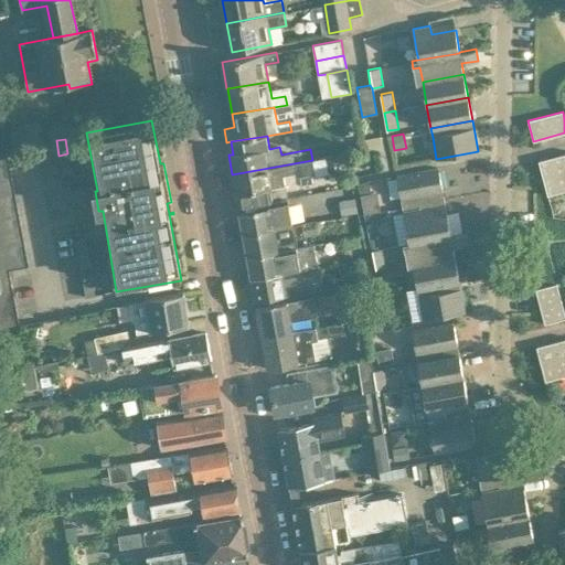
[(7,151),(0,151),(0,164),(9,163),(7,151)]
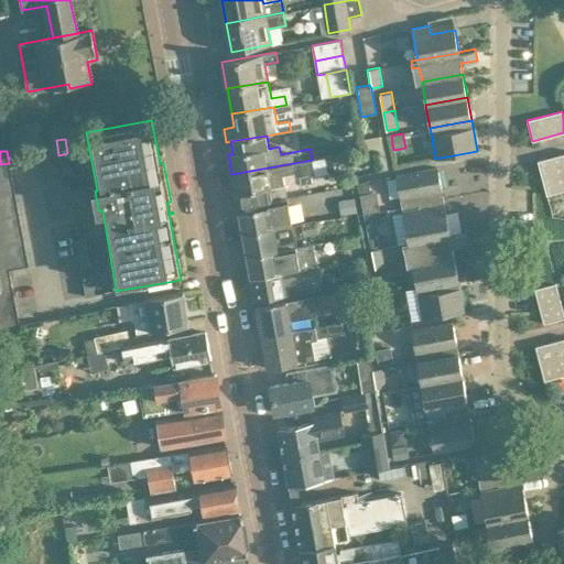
[(563,153),(538,161),(546,195),(563,190),(563,153)]
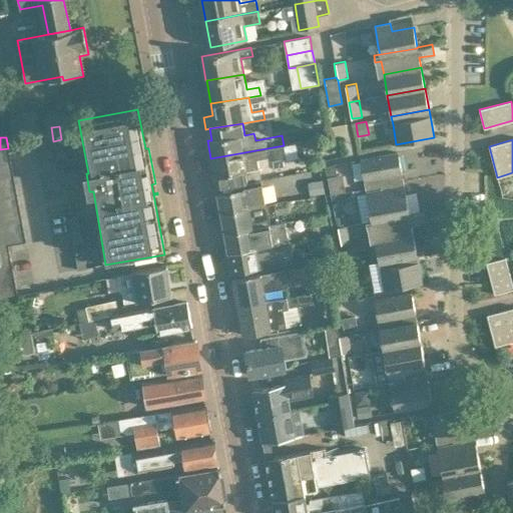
[(62,143),(54,145),(56,157),(64,156),(62,143)]
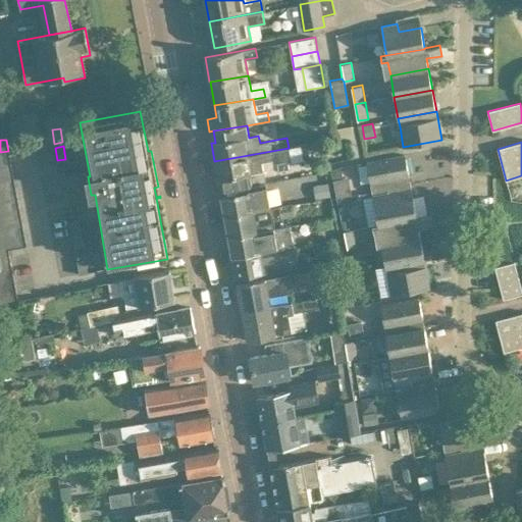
[(289,148),(214,161),(220,191),(253,186),(266,183),(262,162),(272,160),(273,163),(291,159),(289,148)]
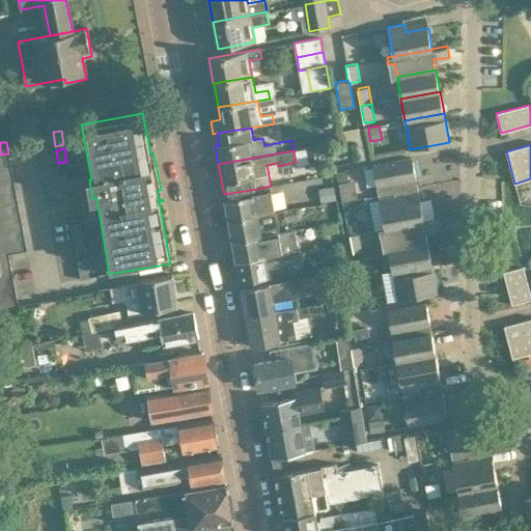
[(8,154),(0,155),(0,167),(10,166),(8,154)]
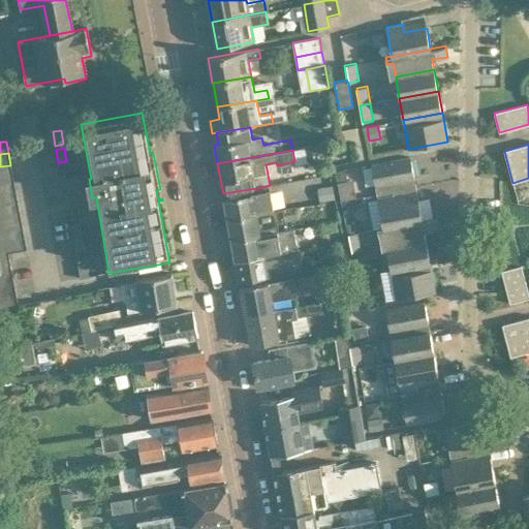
[(390,160),(372,164),(377,193),(394,190),(415,186),(410,157),(390,160)]
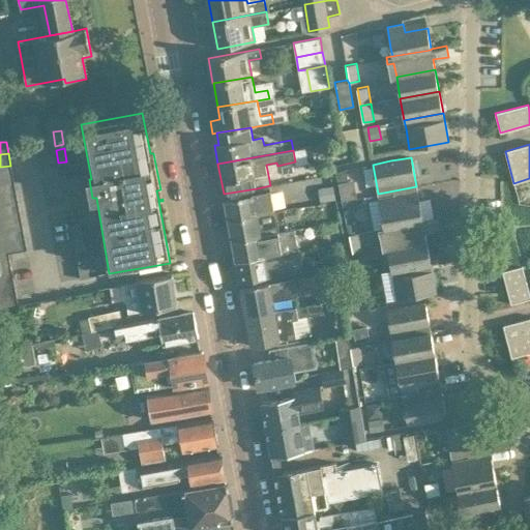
[(10,166),(0,167),(0,179),(13,178),(10,166)]
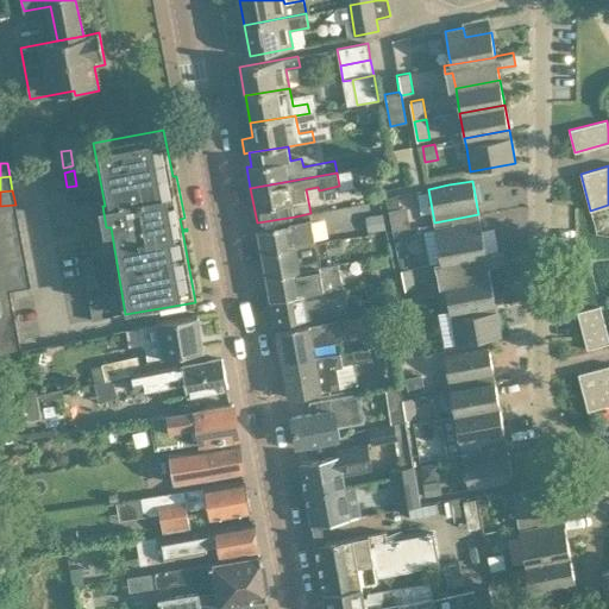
[(384,198),(388,209),(400,207),(397,195),(384,198)]
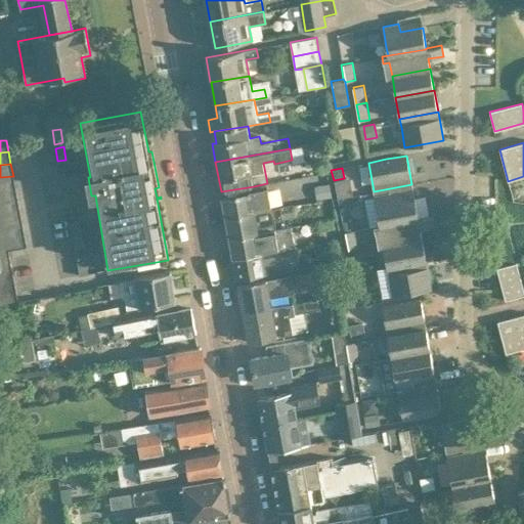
[(81,172),(60,176),(63,189),(83,185),(81,172)]
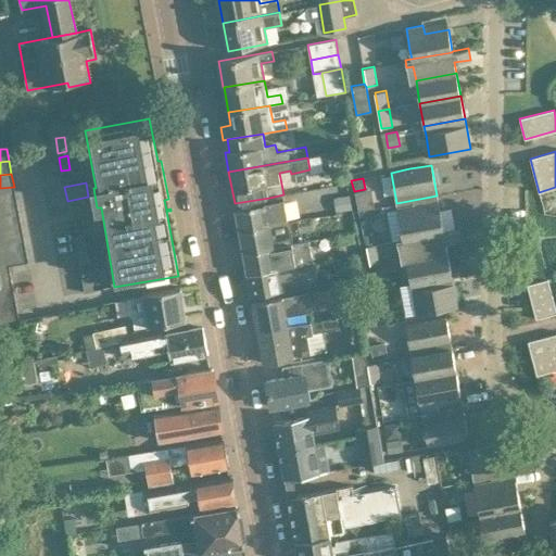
[(14,187),(0,188),(0,201),(16,199),(14,187)]
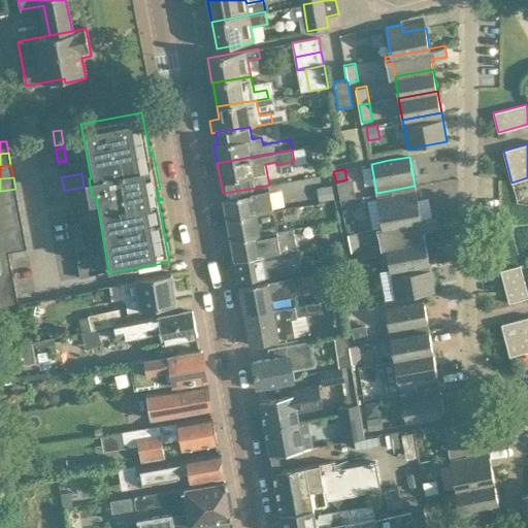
[(317,187),(320,201),(335,198),(332,184),(317,187)]
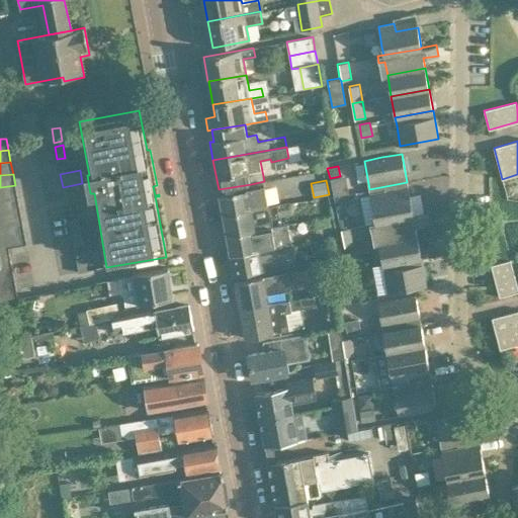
[(385,190),(369,193),(370,198),(371,202),(373,213),(412,206),(407,182),(385,186),(385,190)]
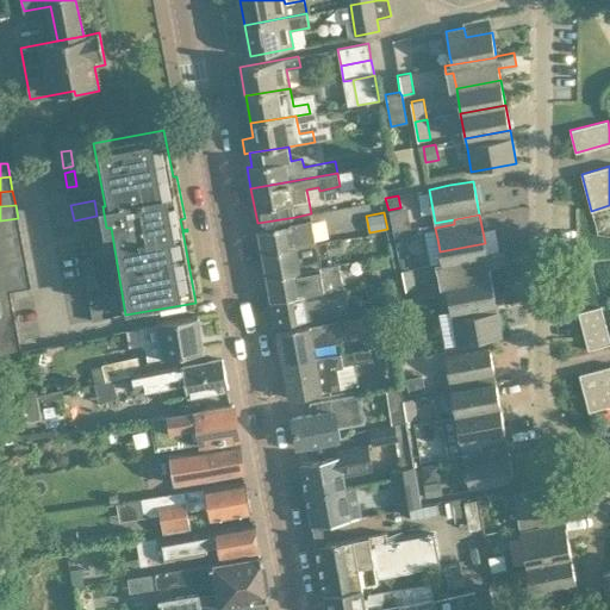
[(18,218),(0,221),(0,235),(20,232),(18,218)]
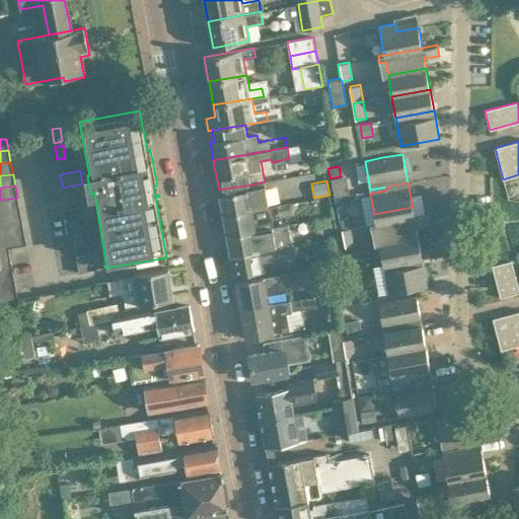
[(220,195),(223,214),(269,206),(268,203),(265,187),(220,195)]
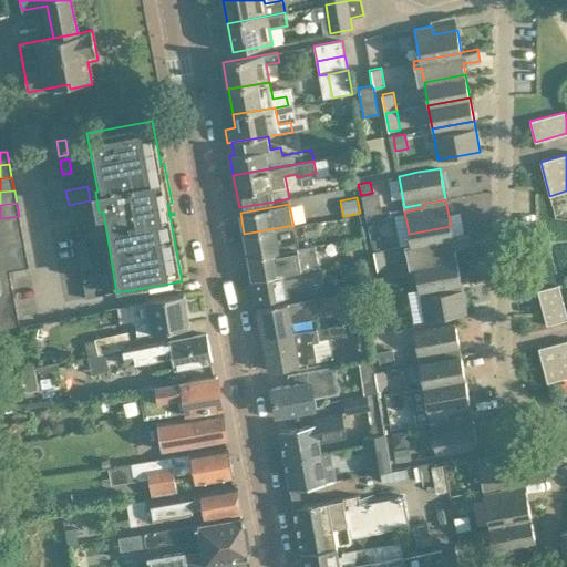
[(19,216),(0,218),(0,232),(21,228),(19,216)]
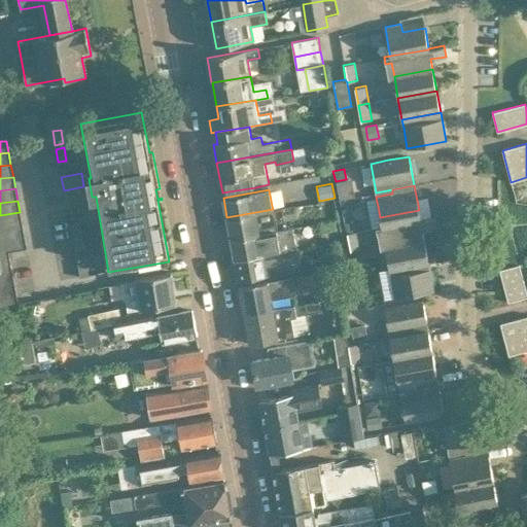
[(294,205),(273,209),(226,217),(231,239),(278,230),(276,219),(295,215),(294,205)]
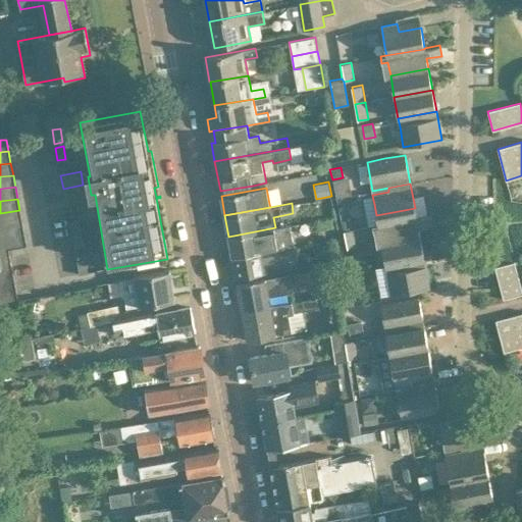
[(378,223),(372,224),(376,243),(376,246),(382,245),(420,238),(418,227),(433,224),(431,215),(416,218),(415,208),(376,215),(378,223)]
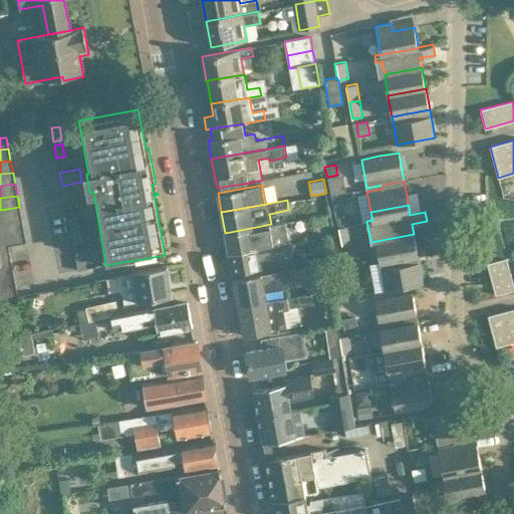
[(19,207),(0,210),(0,222),(21,219),(19,207)]
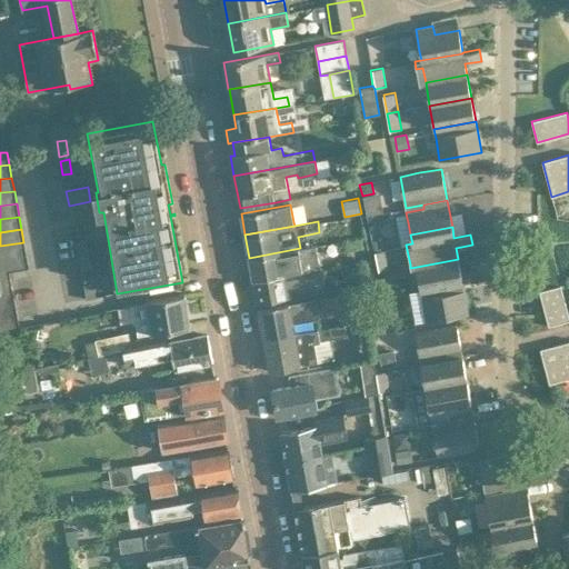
[(78,255),(87,252),(83,239),(76,241),(78,255)]
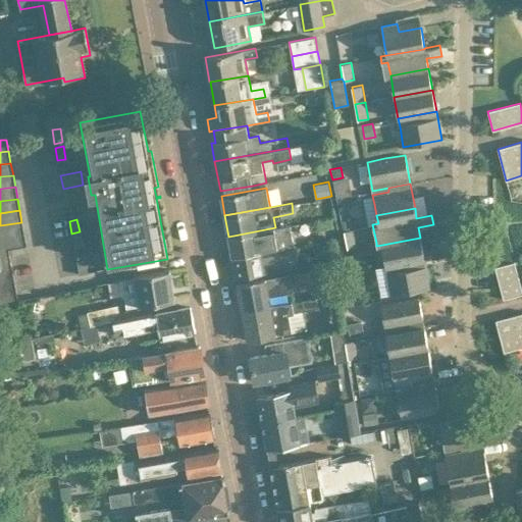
[(320,221),(321,229),(334,227),(333,219),(320,221)]
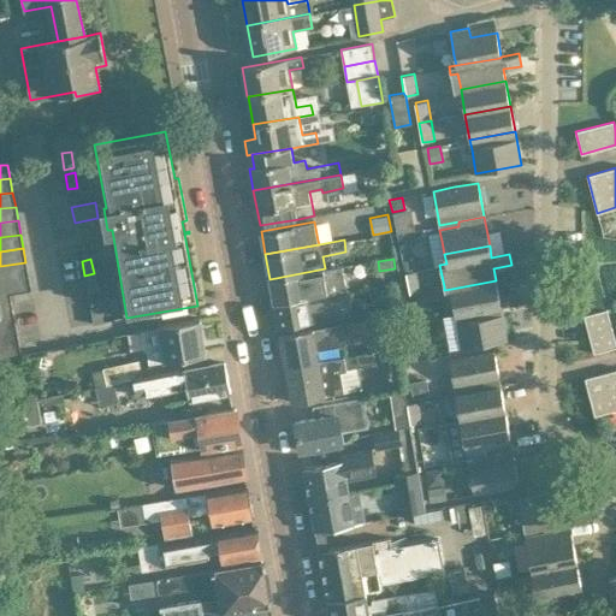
[(25,262),(0,266),(0,280),(28,277),(25,262)]
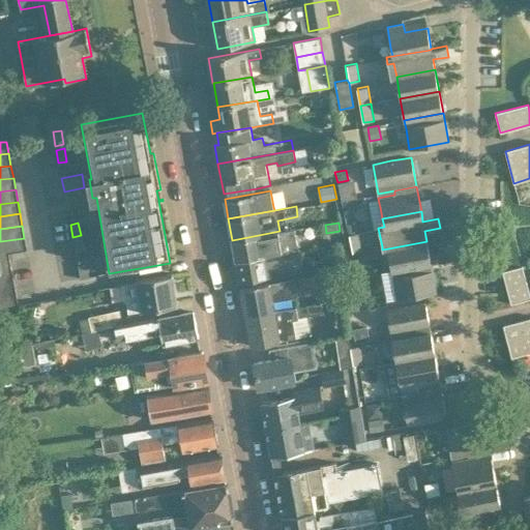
[(294,228),(280,231),(232,240),(235,260),(289,249),(298,248),(296,239),(294,228)]
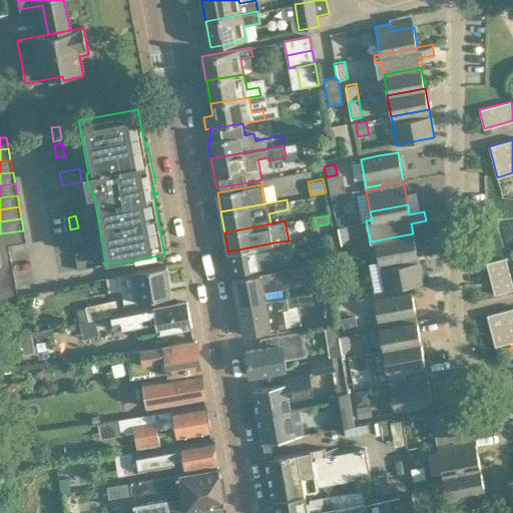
[(338,229),(342,244),(352,241),(349,226),(338,229)]
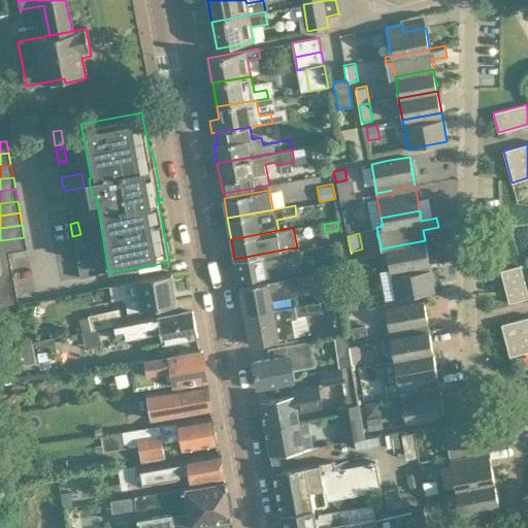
[(83,248),(80,234),(72,236),(74,250),(83,248)]
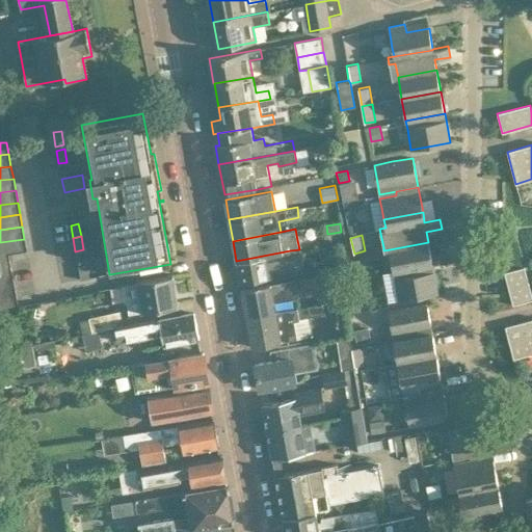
[(24,239),(0,242),(0,255),(8,254),(27,250),(24,239)]
